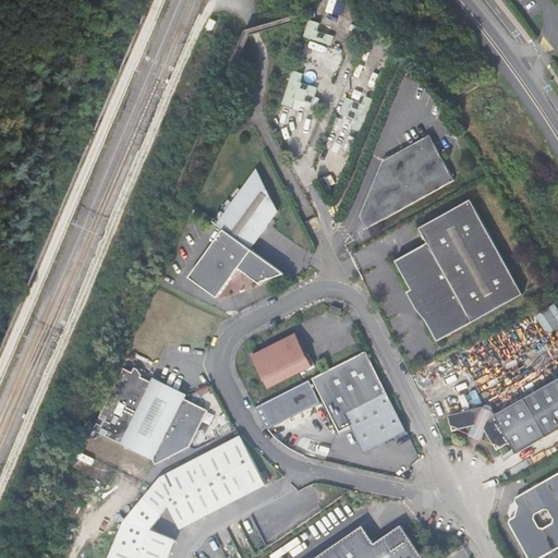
[(319,23),(311,20),(304,36),(323,43),(326,34),(316,31),(319,23)]
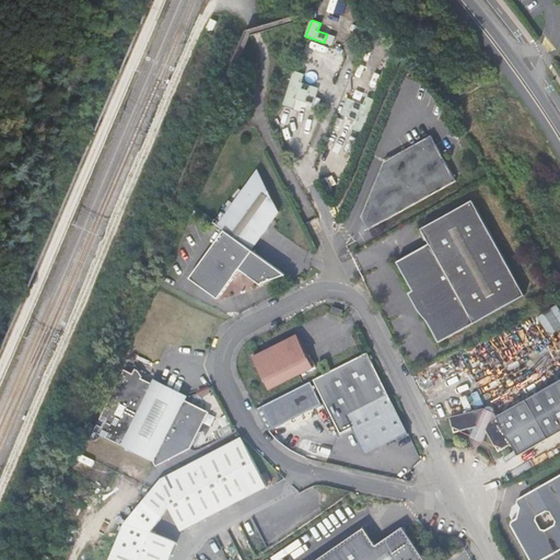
[(334,36),(327,34),(324,43),(330,45),(334,36)]
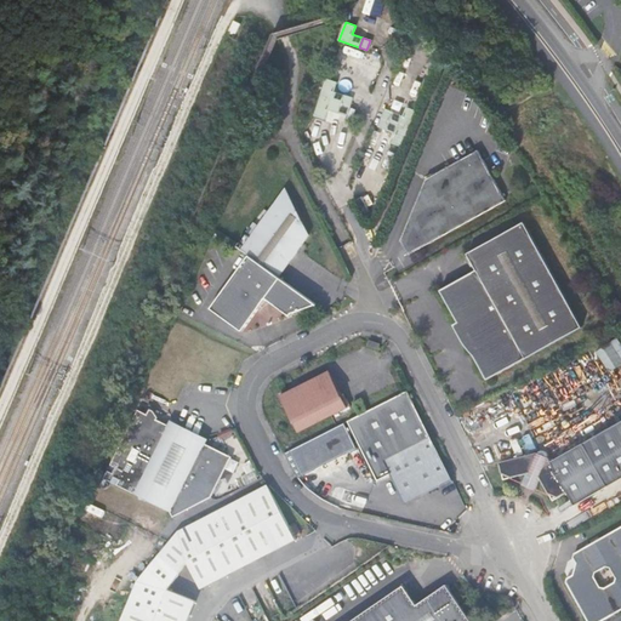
[(337,83),(326,79),(314,117),(325,120),(329,110),(339,113),(342,104),(345,95),(335,92),(337,83)]
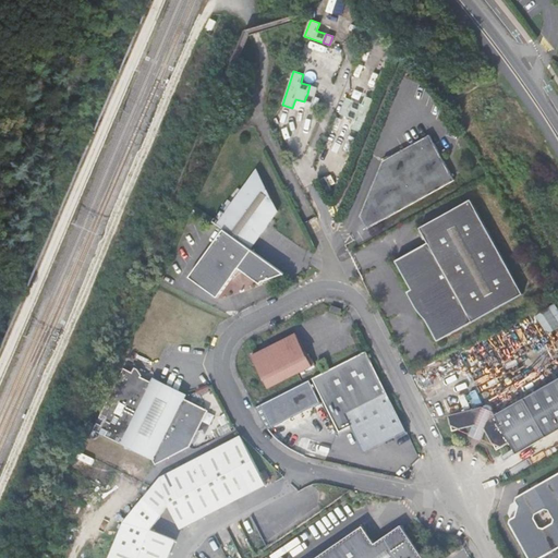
[(317,87),(310,85),(307,94),(314,96),(317,87)]
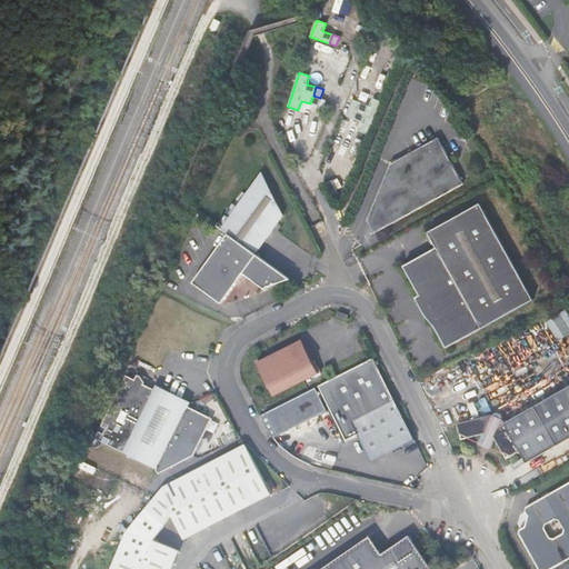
[(313,96),(310,103),(318,106),(320,98),(313,96)]
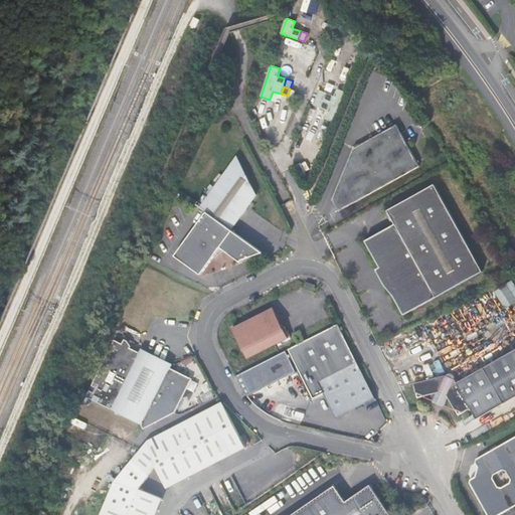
[(325,118),(334,122),(346,93),(337,89),(334,97),(326,94),(325,94),(323,101),(320,108),(327,112),(325,118)]
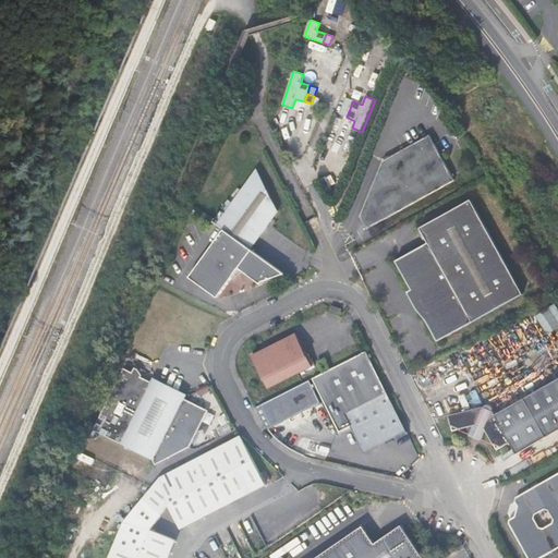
[(350,109),(352,101),(346,98),(342,106),(350,109)]
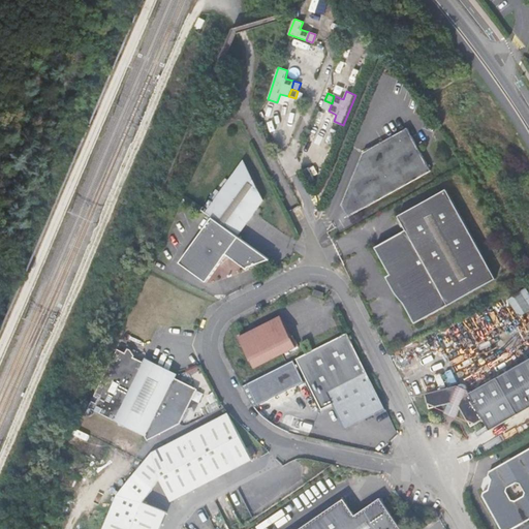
[(321,109),(329,111),(332,103),(324,100),(321,109)]
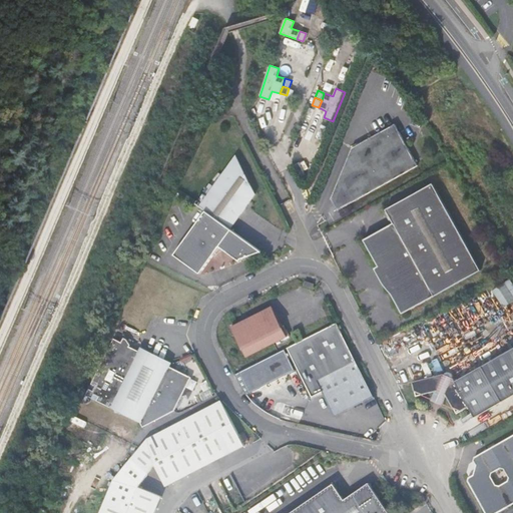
[(332,194),(340,208),(417,165),(394,124),(351,148),(336,186),(332,194)]
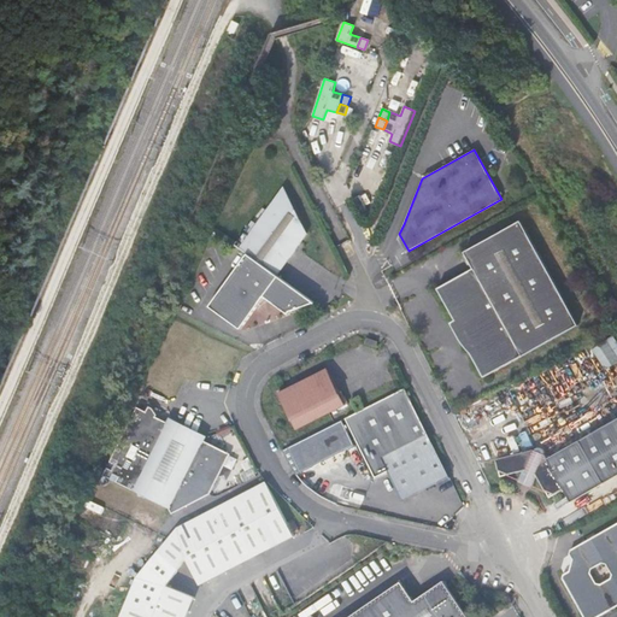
[(241,252),(241,253),(247,257),(278,278),(309,236),(286,191),(258,228),(241,252)]
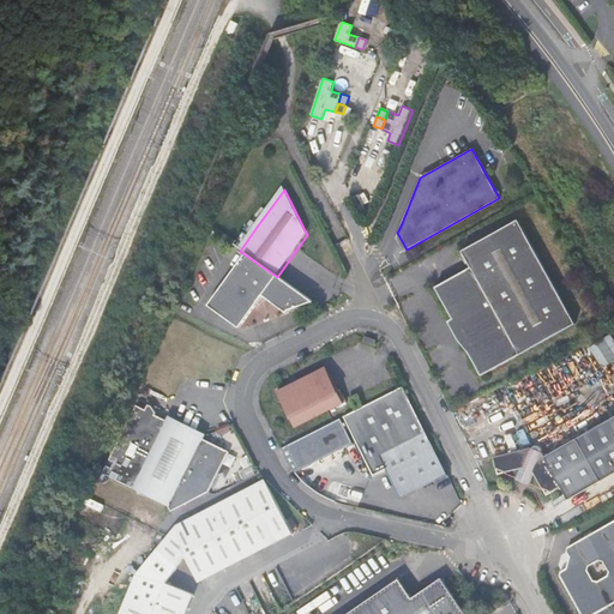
[(257,227),(250,222),(233,245),(240,251),(257,227)]
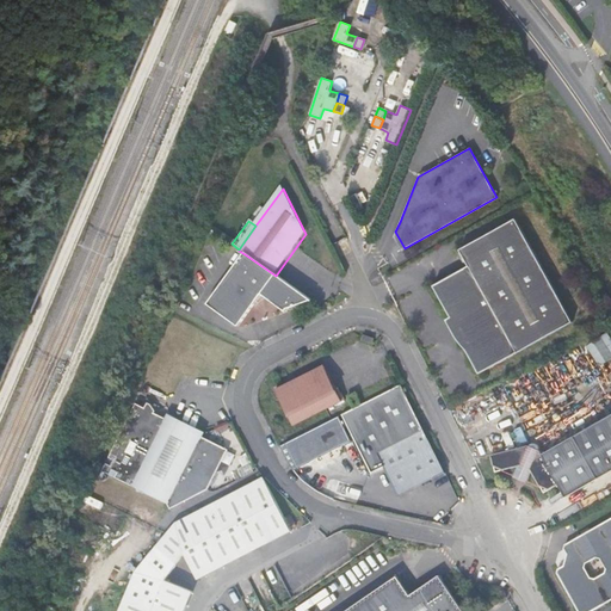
[(460,344),(477,375),(571,323),(514,224),(460,257),(468,270),(433,290),(455,328),(456,327),(463,340),(460,344)]
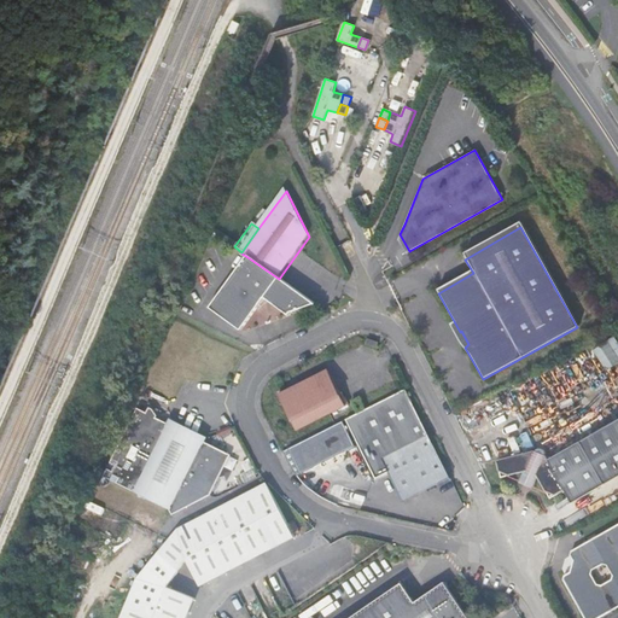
[(406,254),(409,251),(400,234),(398,239),(406,254)]
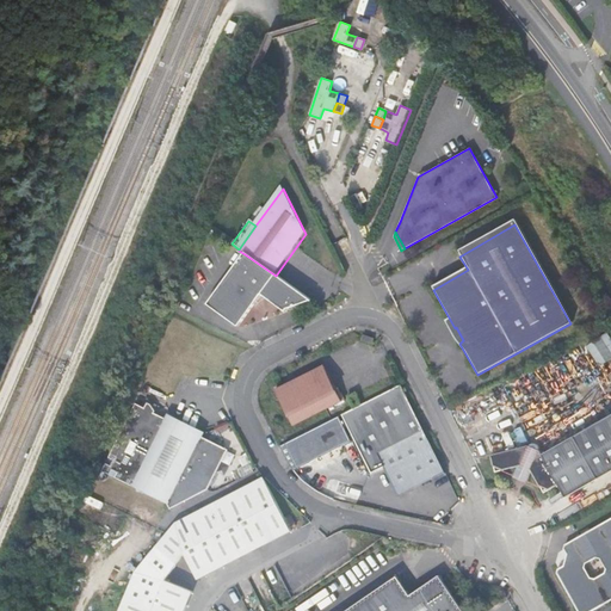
[(289,310),(312,302),(276,276),(245,254),(208,307),(239,329),(261,297),(287,314),(289,310)]
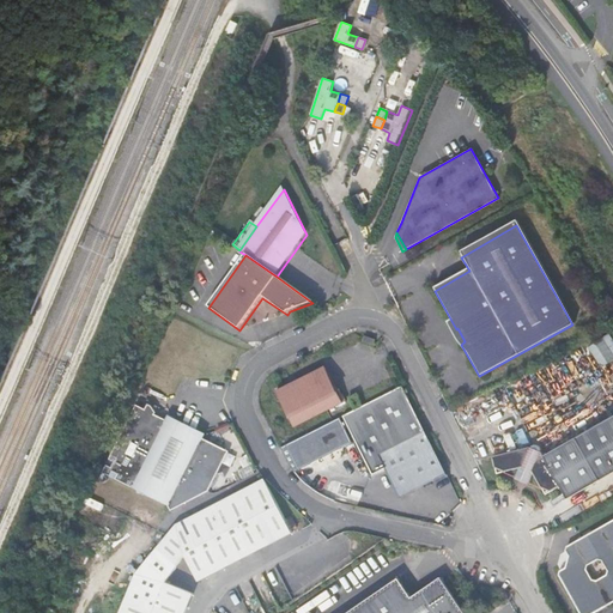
[(612,337),(610,332),(589,347),(604,366),(612,359),(612,337)]
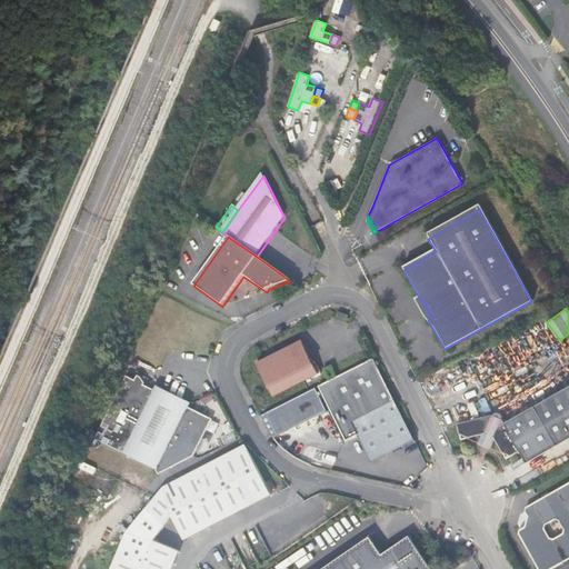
[(340,310),(336,309),(333,318),(350,323),(352,316),(348,312),(345,311),(340,310)]
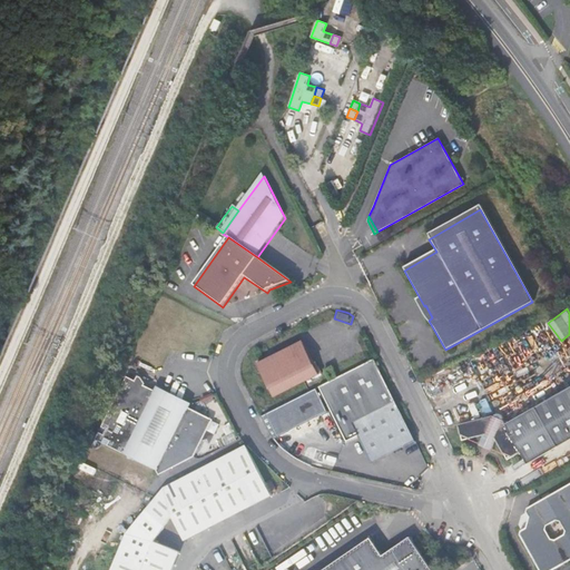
[(256,363),(274,396),(318,373),(315,366),(302,340),(256,363)]
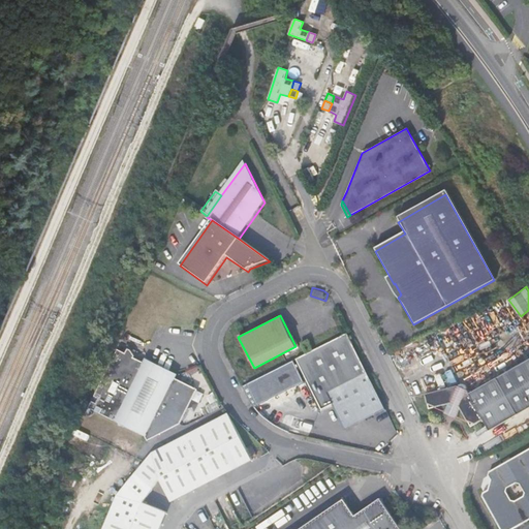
[(296,359),(322,409),(332,404),(345,429),(386,408),(346,333),(296,359)]
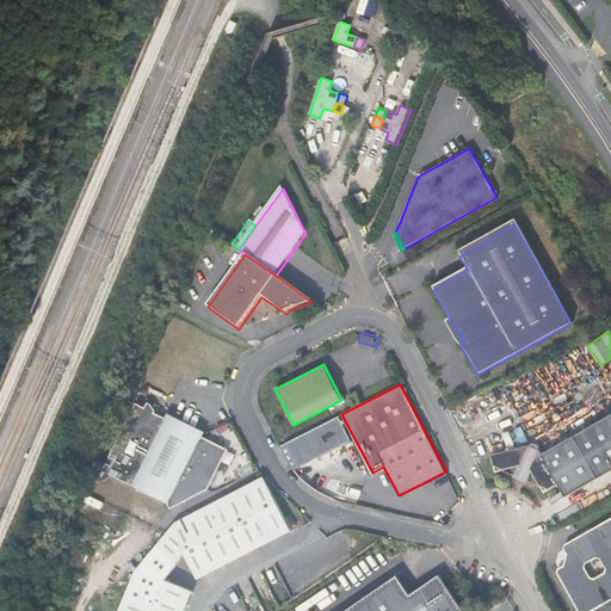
[(105,471),(170,505),(181,498),(189,501),(210,491),(230,451),(158,414),(158,412),(152,405),(149,405),(147,409),(137,405),(105,471)]
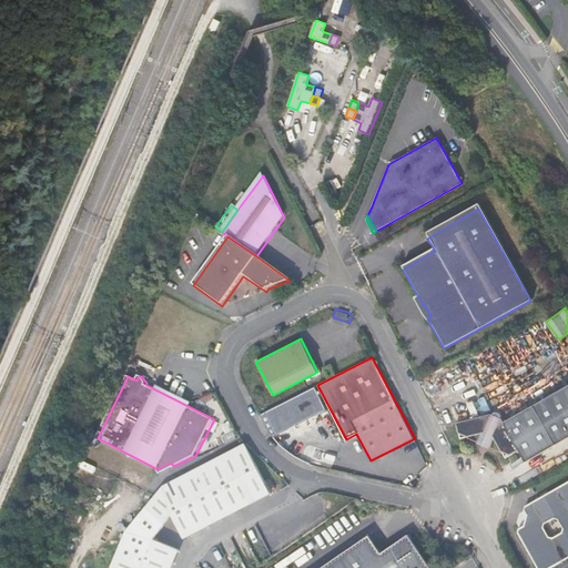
[(520,449),(527,462),(567,438),(567,387),(507,422),(505,418),(503,415),(501,413),(498,412),(496,412),(494,413),(492,414),(458,423),(462,438),(487,433),(497,437),(507,457),(520,449)]
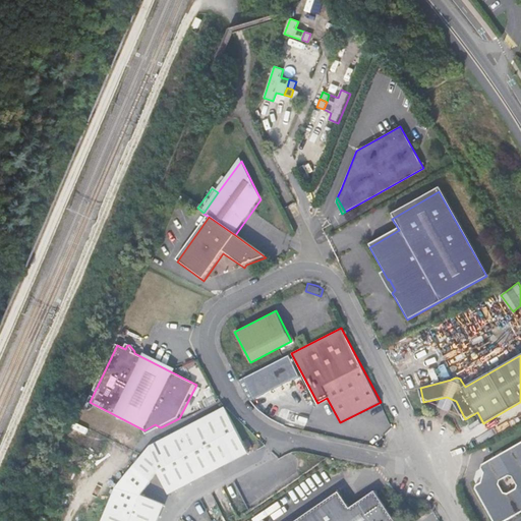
[(262,367),(240,379),(244,386),(266,374),(262,367)]
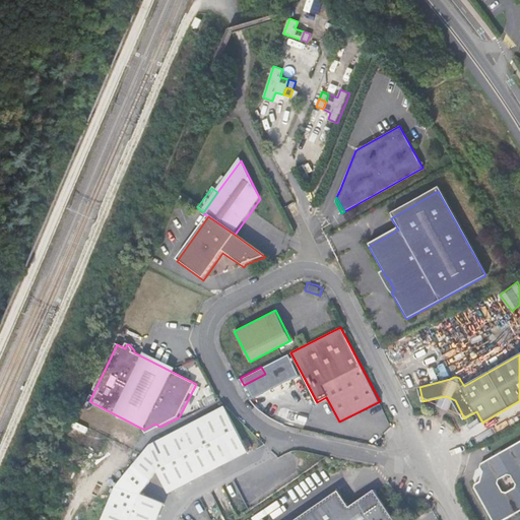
[(106,511),(101,519),(155,519),(156,519),(163,504),(147,498),(156,472),(168,493),(250,452),(250,449),(255,447),(249,439),(245,441),(225,407),(189,426),(150,445),(122,479),(116,488),(106,511)]
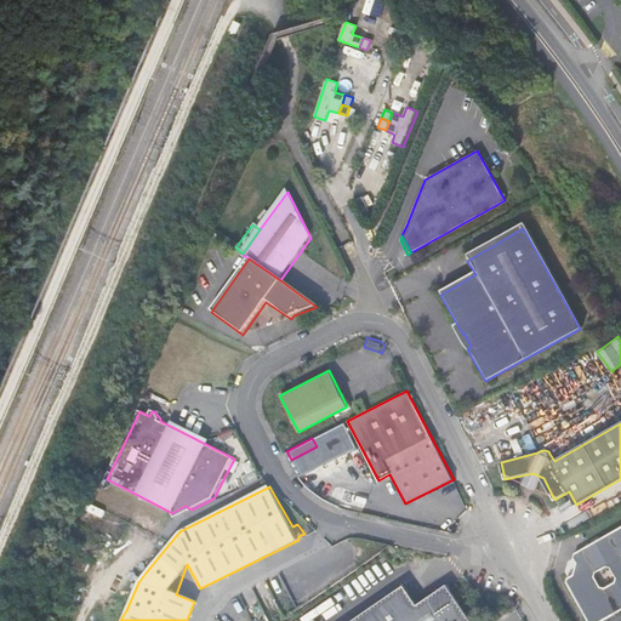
[(620,527),(575,552),(574,557),(577,563),(574,575),(569,577),(568,582),(590,620),(599,620),(620,609),(620,527)]
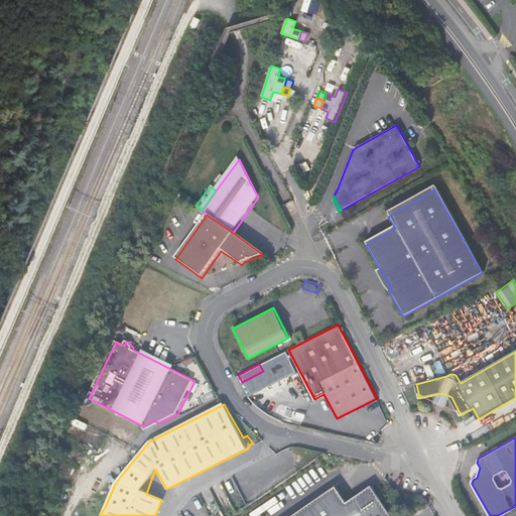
[(391,515),(371,486),(347,503),(336,488),(293,515),(391,515)]
